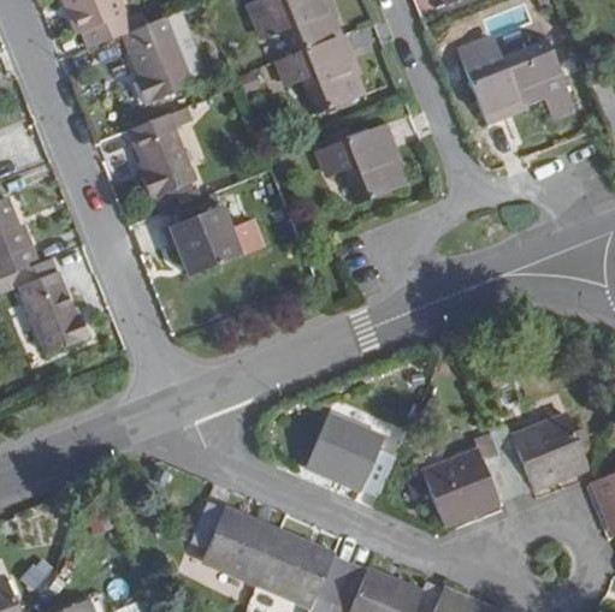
[(80,33),(83,31),(89,47),(123,34),(132,29),(119,0),(70,0),(66,1),(80,33)]
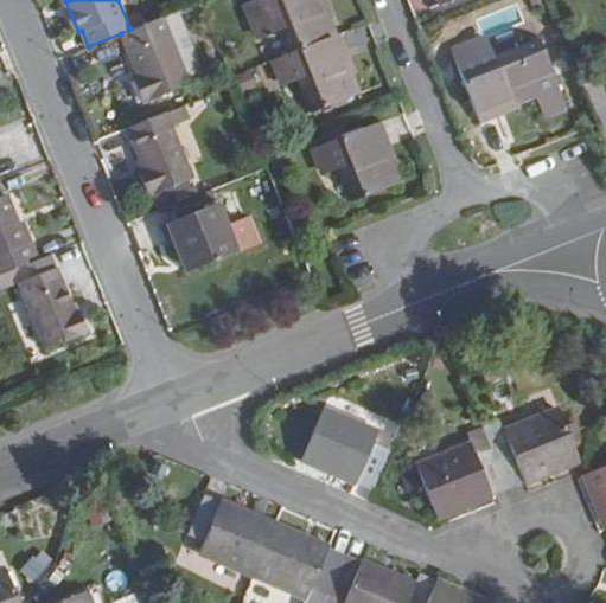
[(280,29),(288,51),(332,34),(324,11),(326,11),(323,0),(318,0),(316,1),(314,0),(250,0),(244,2),(259,37),(280,29)]
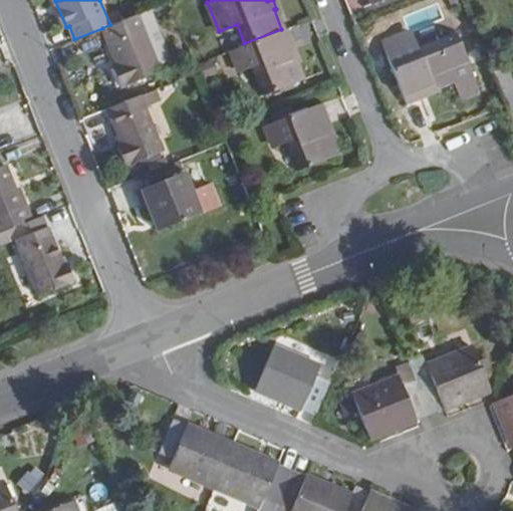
[(139,13),(110,24),(102,28),(117,65),(112,67),(120,86),(127,84),(162,70),(139,13)]
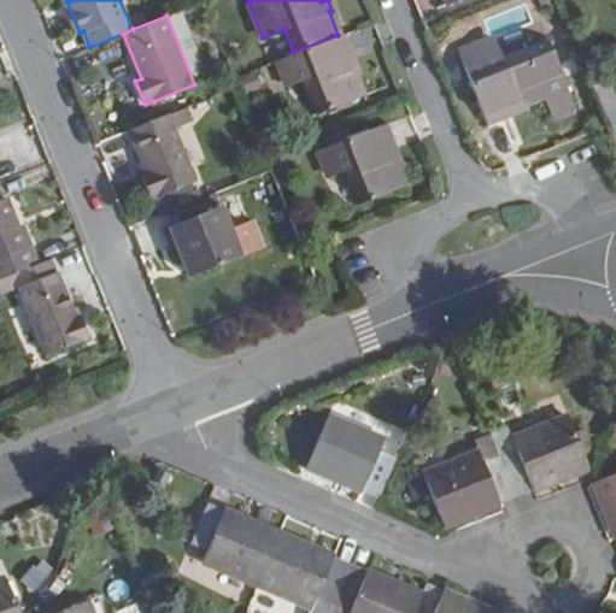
[(358,47),(380,40),(375,22),(352,29),(358,47)]
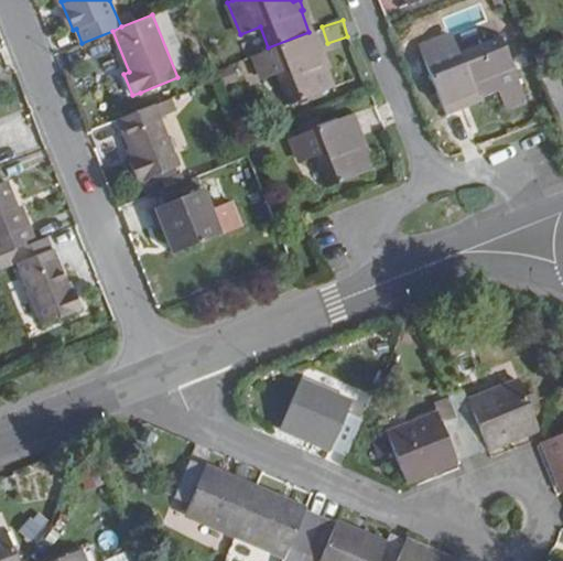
[(309,32),(268,47),(252,54),(262,79),(275,74),(288,103),(328,85),(320,63),(324,61),(321,56),(316,57),(313,52),(316,51),(309,32)]
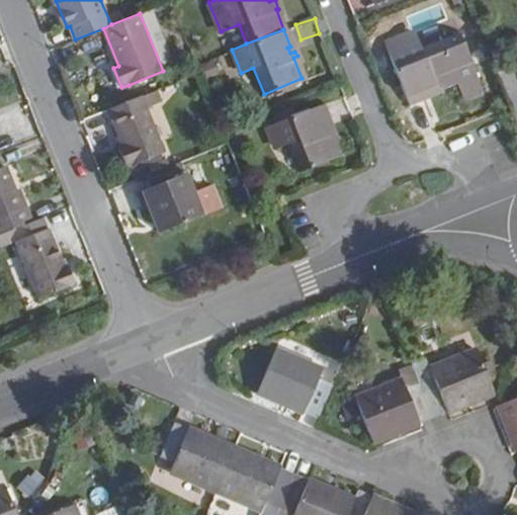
[(417,32),(388,44),(411,101),(425,96),(423,91),(429,89),(430,94),(439,90),(438,87),(458,80),(443,41),(424,50),(417,32)]
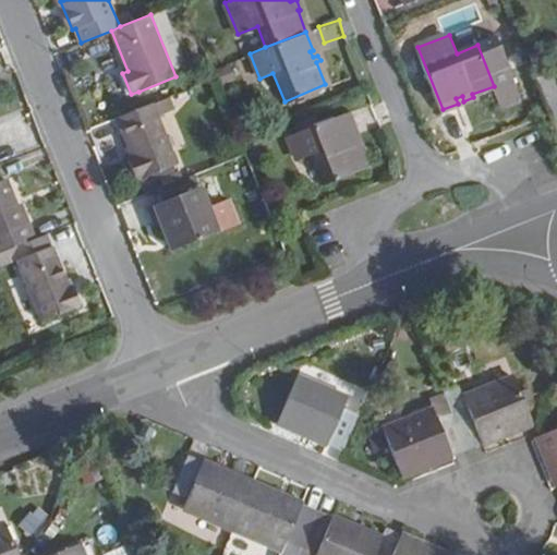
[(178,164),(153,103),(118,117),(134,156),(129,159),(137,180),(178,164)]
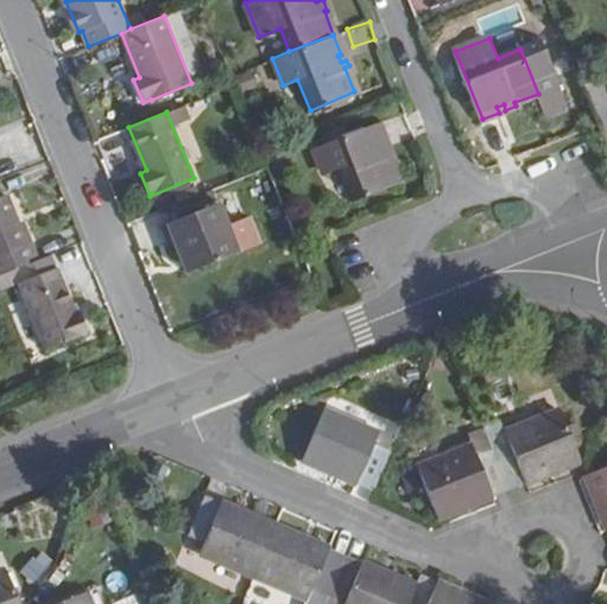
[(386,141),(378,121),(316,146),(327,173),(340,169),(354,199),(398,182),(387,156),(391,154),(390,147),(383,150),(381,142),(386,141)]
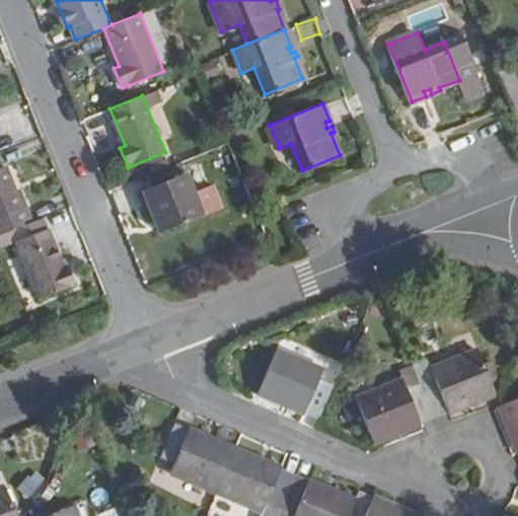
[(149,174),(154,186),(187,173),(181,161),(149,174)]
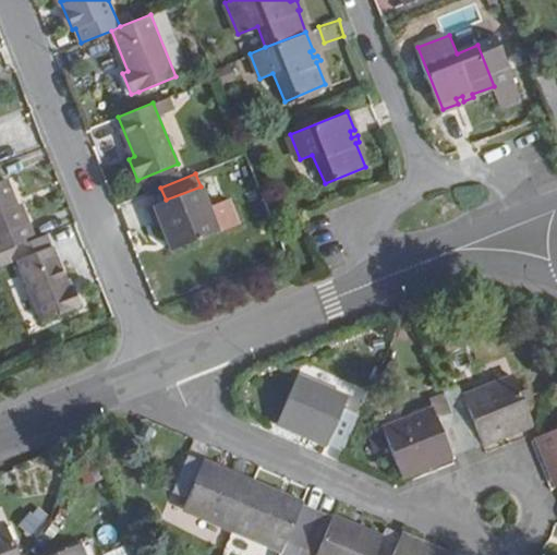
[(0,252),(13,248),(36,238),(23,204),(19,206),(8,180),(0,182),(0,252)]
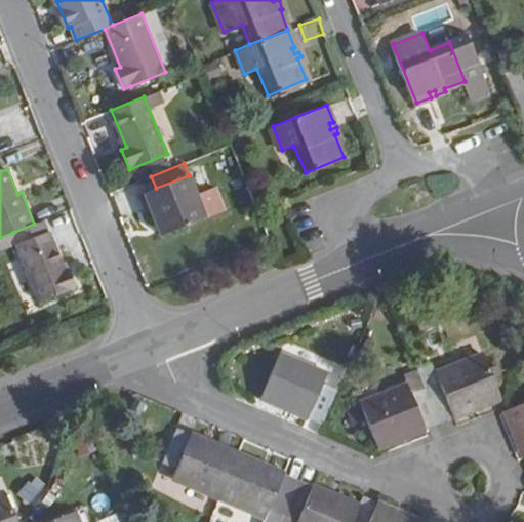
[(196,195),(189,175),(142,195),(148,211),(153,210),(163,236),(226,211),(215,187),(196,195)]
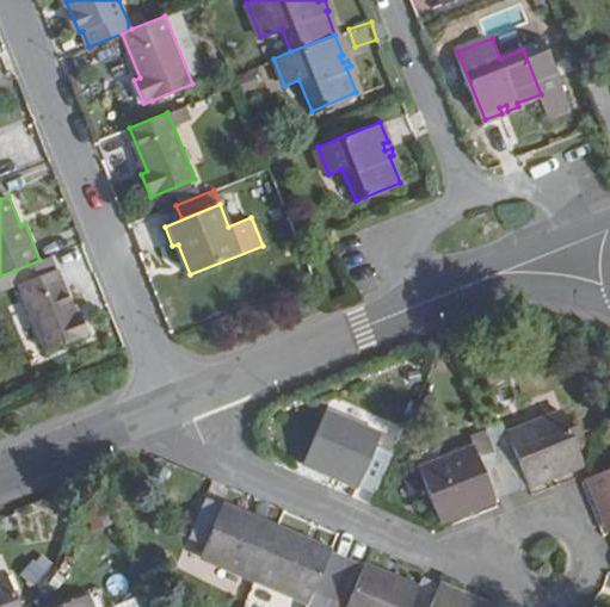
[(57,270),(51,256),(39,260),(14,271),(20,285),(57,270)]
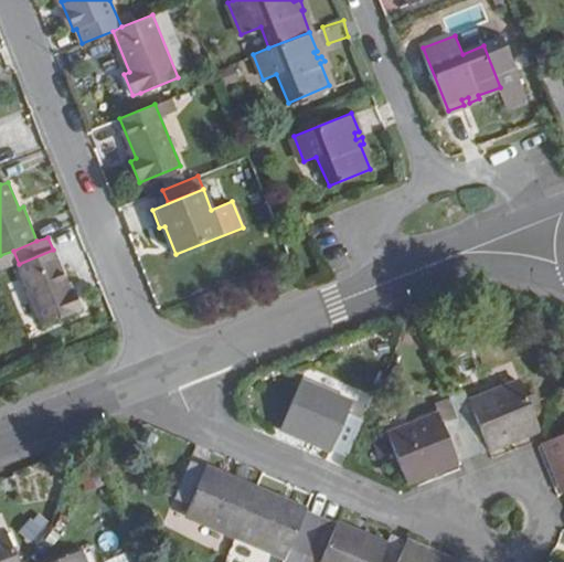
[(70,290),(53,250),(19,264),(44,325),(83,309),(75,288),(70,290)]
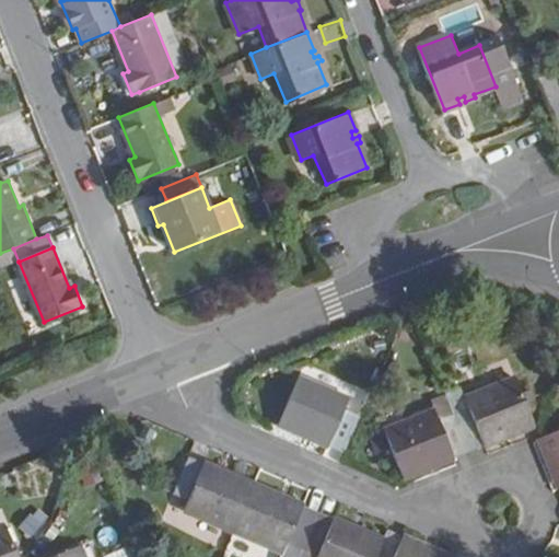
[(329,441),(347,448),(360,415),(344,409),(348,399),(299,379),(280,422),(300,431),(301,427),(314,431),(311,437),(329,444),(329,441)]
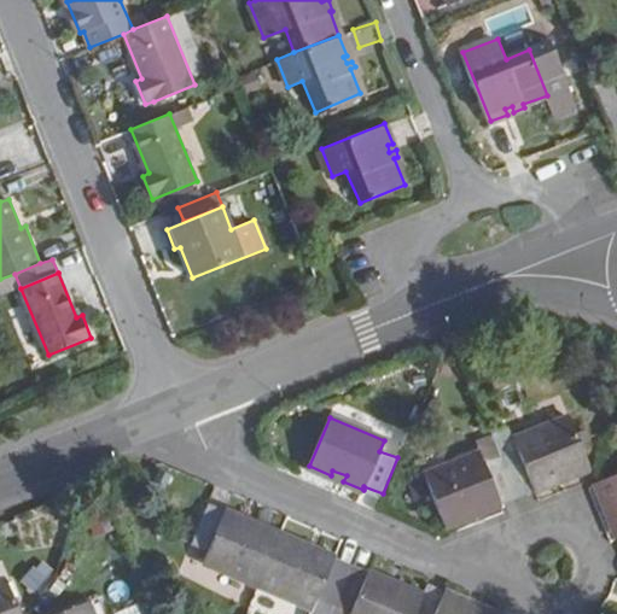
[(494,437),(501,457),(516,493),(534,486),(536,490),(556,481),(553,475),(565,471),(569,475),(591,467),(570,417),(513,439),(510,431),(494,437)]
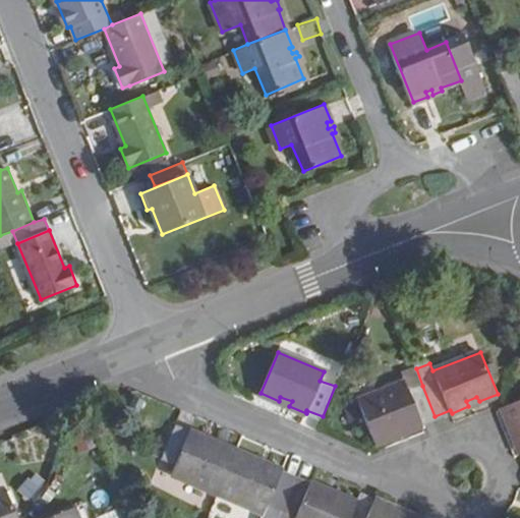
[(423,421),(435,416),(422,386),(410,391),(406,382),(360,400),(378,444),(396,437),(394,430),(404,426),(407,432),(424,424),(423,421)]
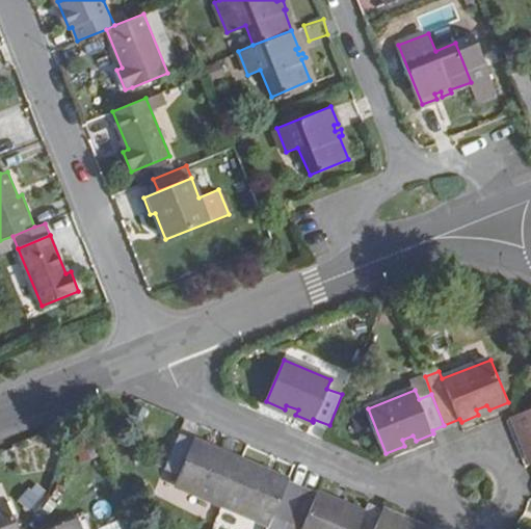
[(530,410),(515,417),(523,435),(528,433),(530,440),(530,445),(528,447),(530,453),(530,410)]
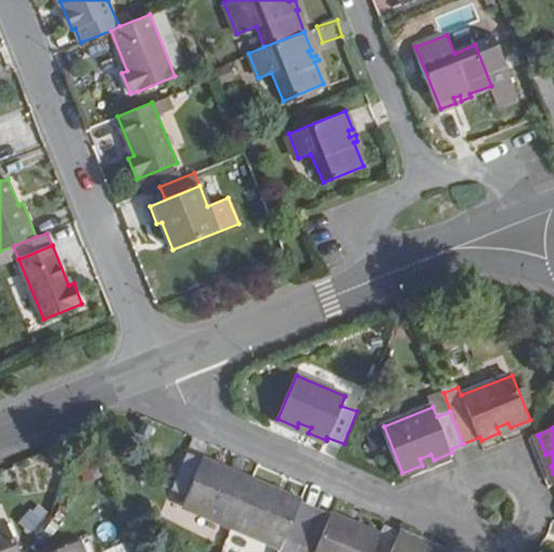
[(188,497),(184,504),(233,525),(252,480),(233,473),(231,476),(218,471),(219,467),(203,460),(202,463),(184,458),(171,488),(188,497)]
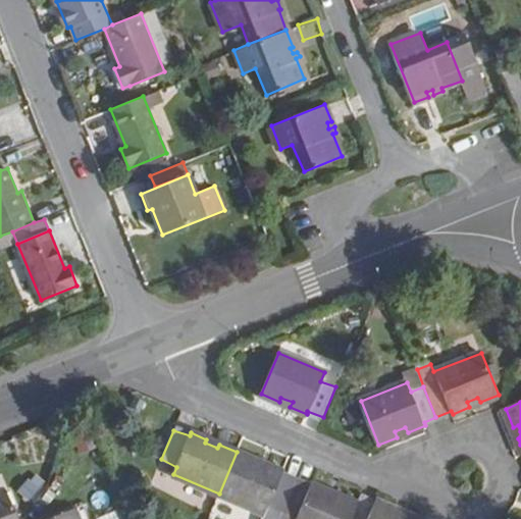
[(265,514),(262,518),(278,518),(282,511),(295,480),(281,475),(282,472),(266,465),(265,468),(254,463),(255,460),(237,452),(219,494),(265,514)]
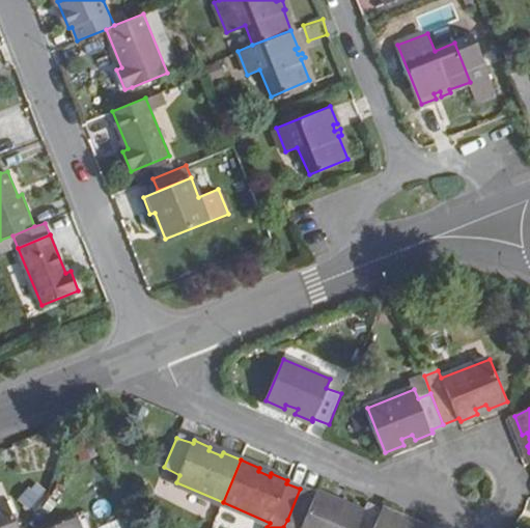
[(19,492),(25,506),(47,497),(40,482),(19,492)]
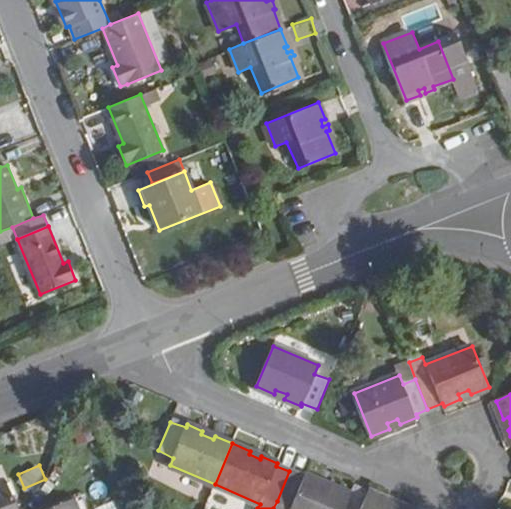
[(305,474),(304,477),(289,471),(277,501),(291,507),(290,508),(343,508),(350,493),(332,486),(330,489),(319,484),(320,481),(305,474)]
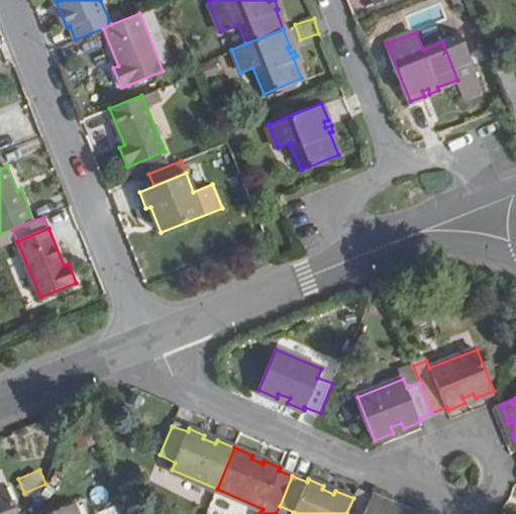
[(0,490),(0,513),(17,513),(7,488),(0,490)]
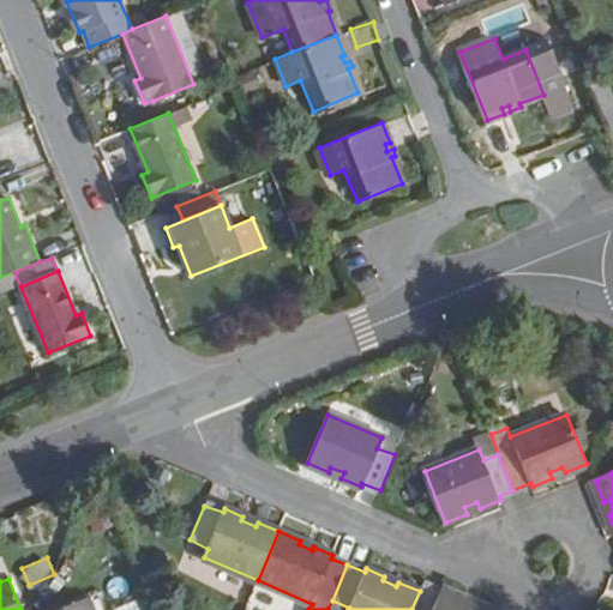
[(442,587),(440,590),(424,584),(420,591),(412,609),(493,609),(474,601),(470,607),(457,601),(460,595),(442,587)]
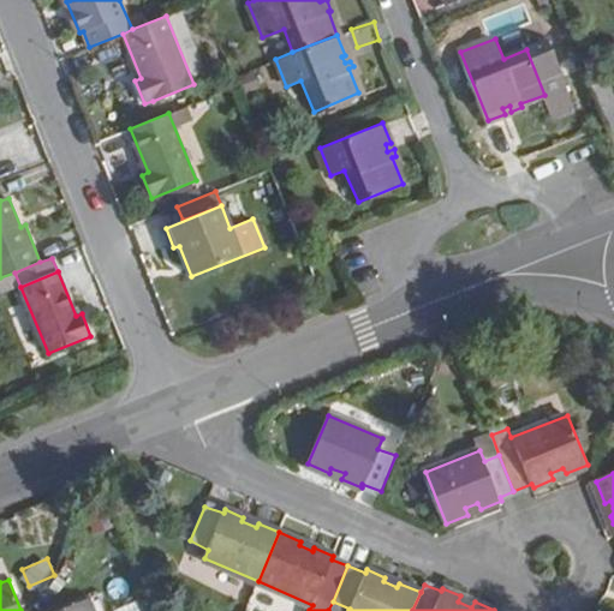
[(95,610),(90,599),(59,610),(95,610)]
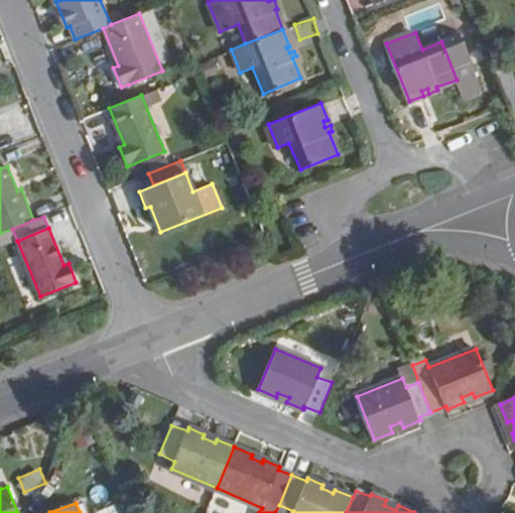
[(119,512),(117,503),(97,509),(98,512),(119,512)]
